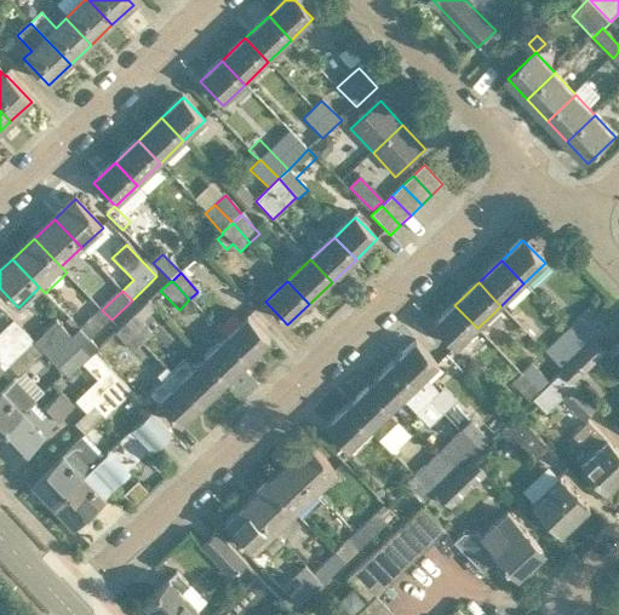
[(147,303),(125,326),(143,344),(153,335),(142,325),(155,311),(147,303)]
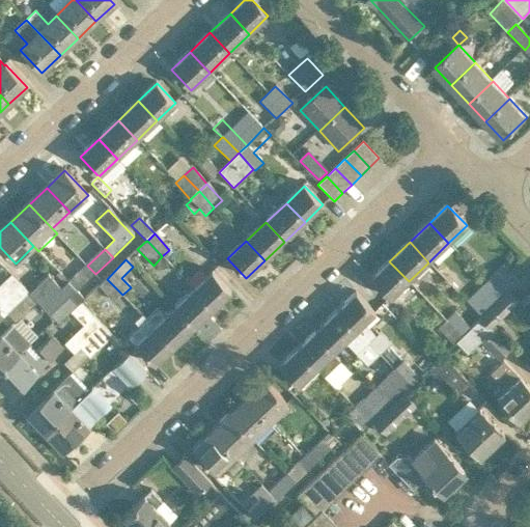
[(371,279),(390,299),(409,281),(389,261),(371,279)]
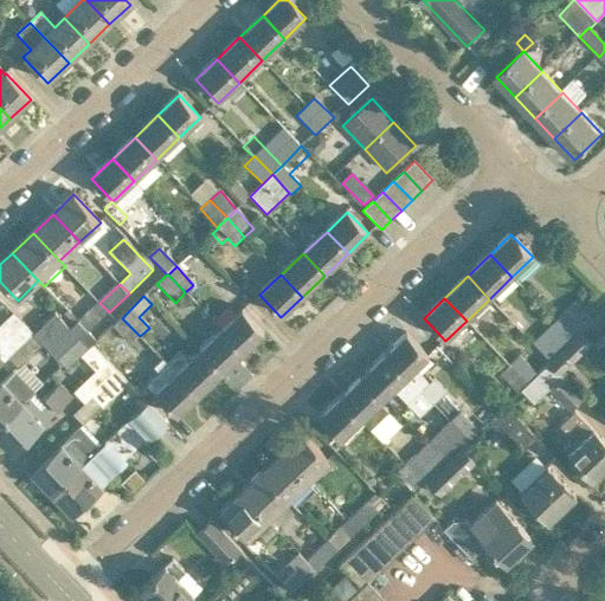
[(100,303),(78,323),(88,333),(109,312),(100,303)]
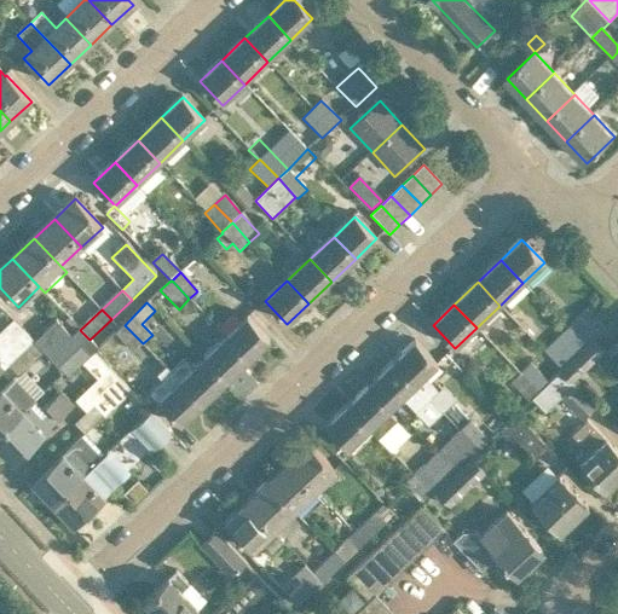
[(575,323),(567,330),(585,348),(593,341),(593,342),(606,329),(588,310),(575,323)]
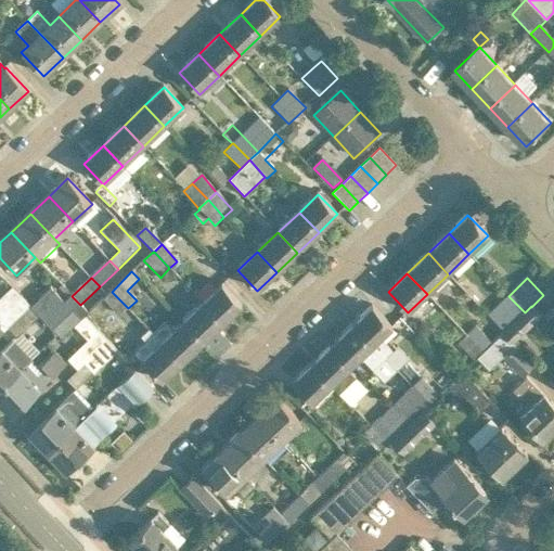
[(242,306),(222,285),(203,304),(222,324),(242,306)]
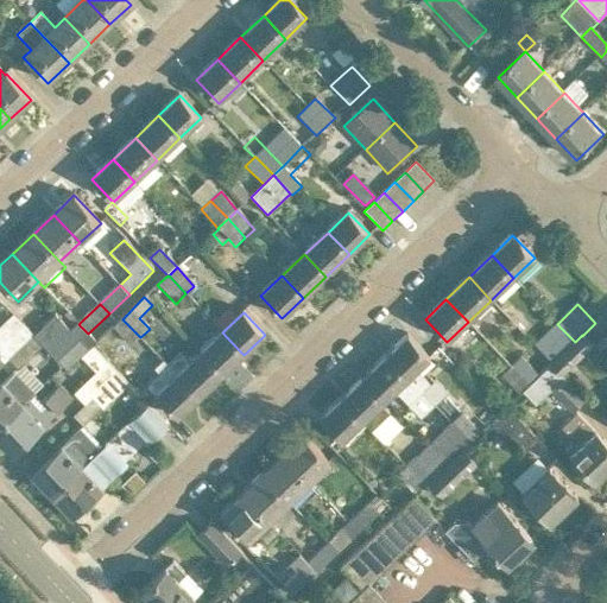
[(68,353),(81,340),(90,349),(93,347),(96,343),(88,334),(78,324),(70,332),(55,316),(33,335),(44,347),(58,361),(68,353)]
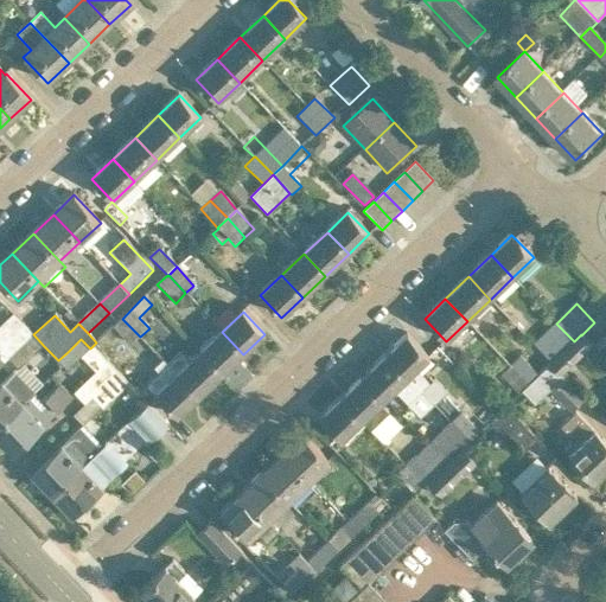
[(113,327),(132,346),(140,337),(122,319),(113,327)]
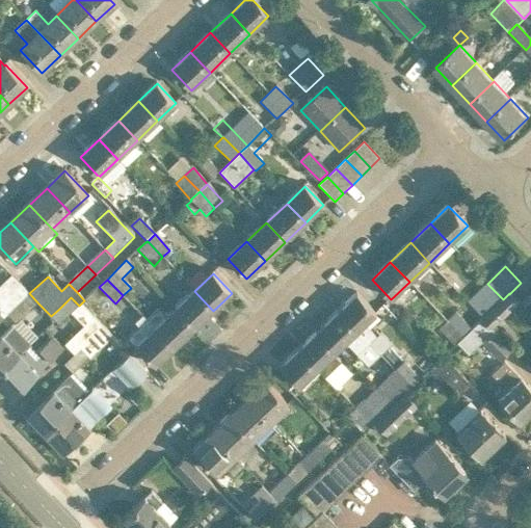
[(468,302),(483,318),(503,299),(487,284),(468,302)]
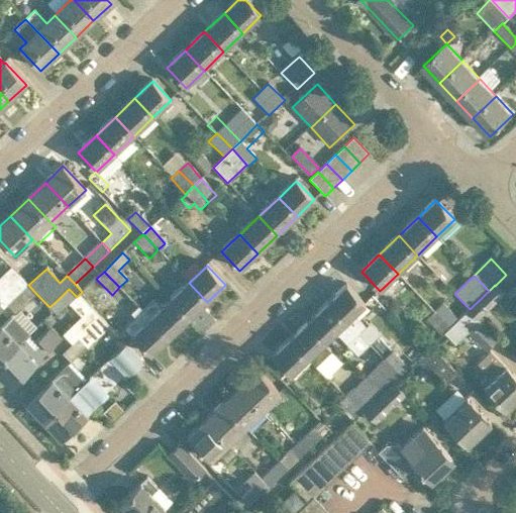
[(20,277),(0,295),(0,311),(6,306),(27,285),(20,277)]
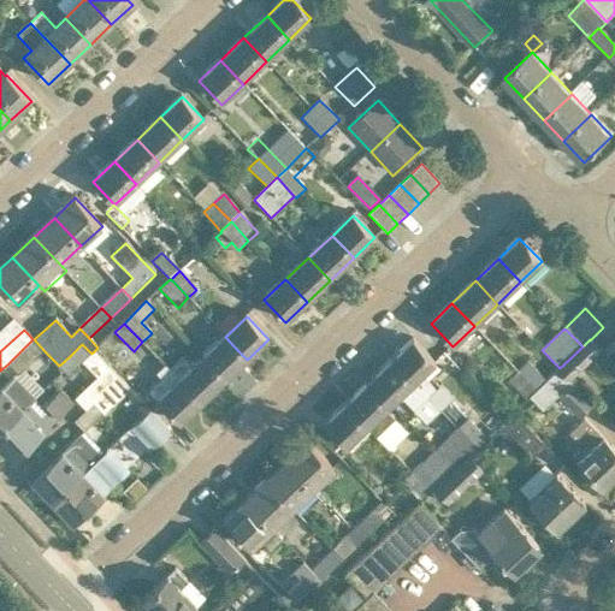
[(224,381),(247,360),(225,337),(202,359),(224,381)]
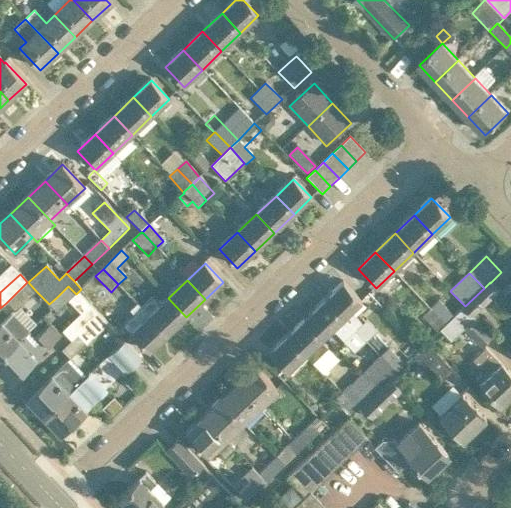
[(28,283),(27,282),(6,303),(14,313),(37,292),(28,282),(28,283)]
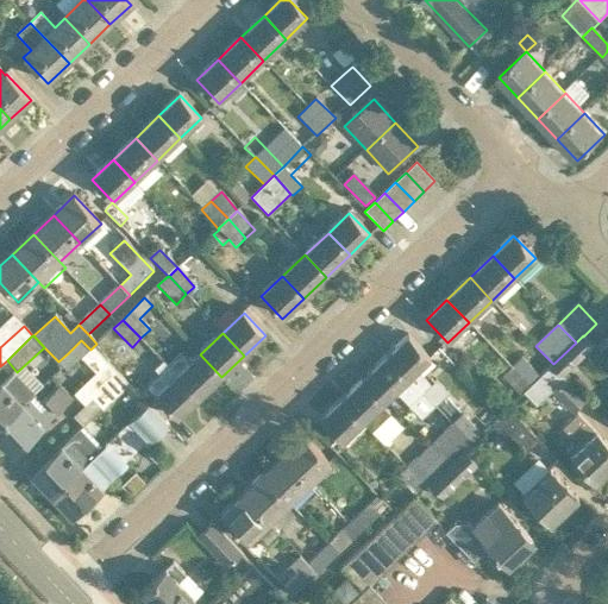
[(553,364),(552,365),(565,378),(595,348),(583,337),(583,335),(576,343),(553,364)]
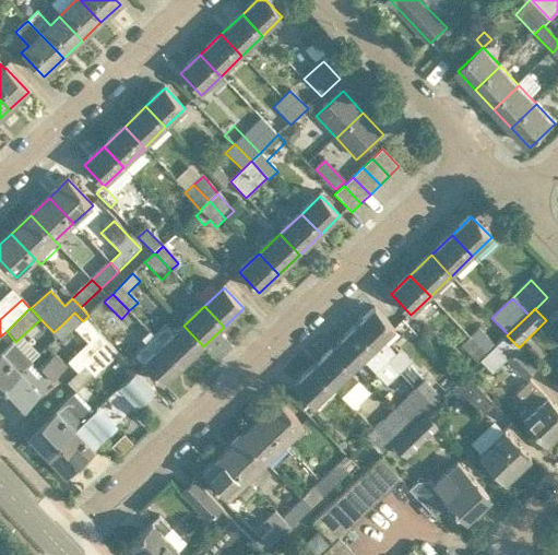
[(389,362),(395,355),(383,342),(395,330),(375,309),(356,328),(389,362)]
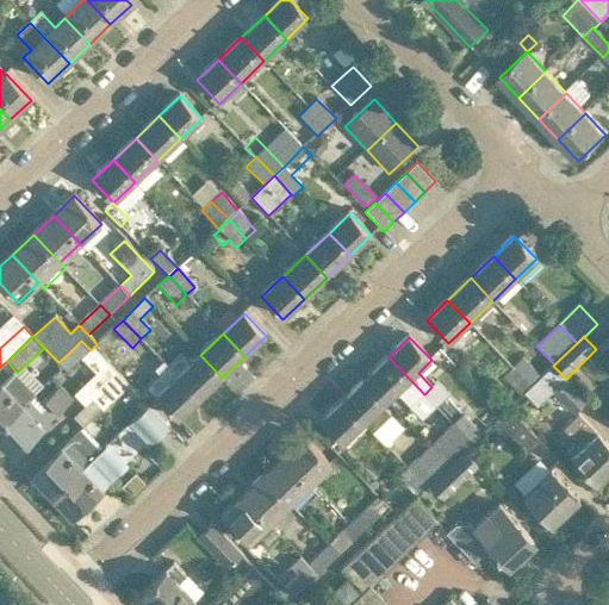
[(75,397),(86,407),(93,400),(92,399),(118,374),(93,348),(91,350),(81,360),(97,375),(75,397)]
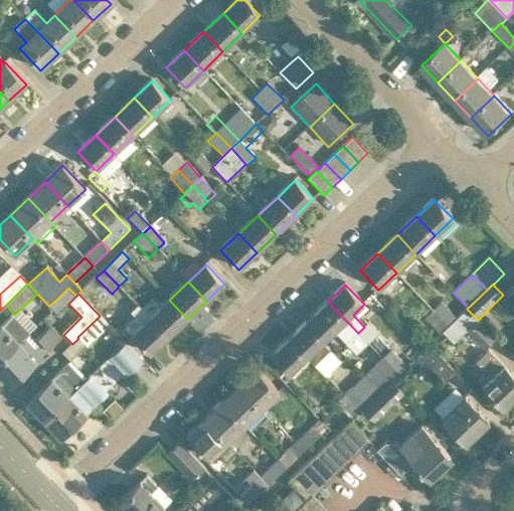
[(161,308),(154,300),(143,310),(143,311),(168,337),(187,319),(169,300),(161,308)]
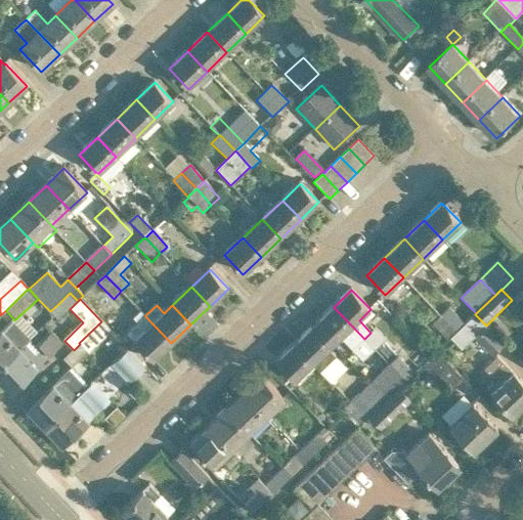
[(340,339),(352,351),(364,339),(334,307),(313,326),(333,345),(340,339)]
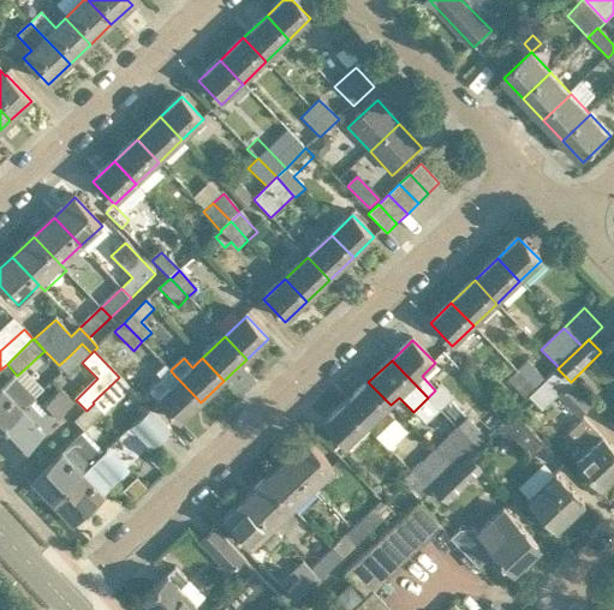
[(528,363),(518,372),(536,390),(546,381),(528,363)]
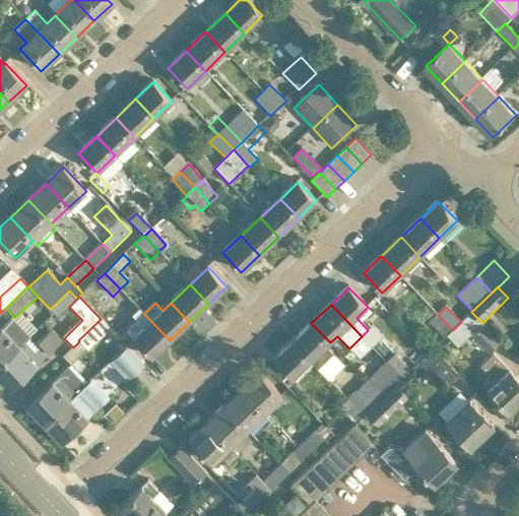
[(133,338),(151,358),(170,340),(144,314),(144,313),(140,309),(133,315),(137,319),(126,330),(134,337),(133,338)]
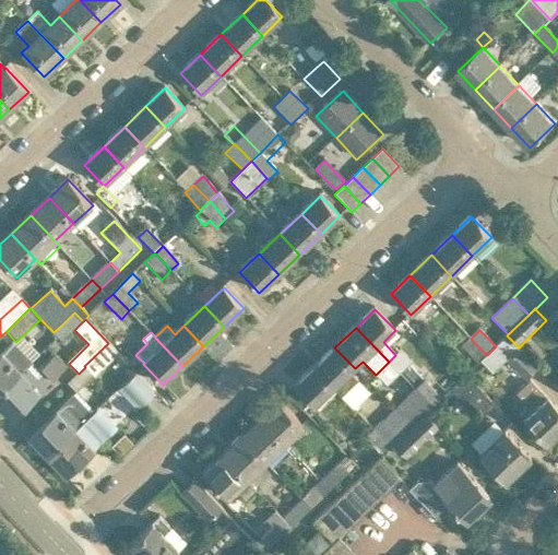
[(479,362),(494,377),(511,361),(527,378),(537,368),(518,347),(519,347),(507,335),(506,337),(506,338),(496,346),(487,355),(479,362)]
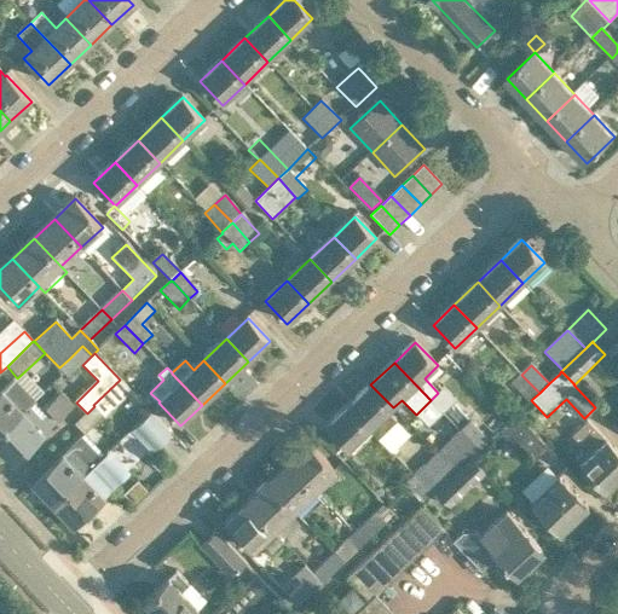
[(529,403),(531,400),(539,393),(521,375),(512,383),(529,403)]
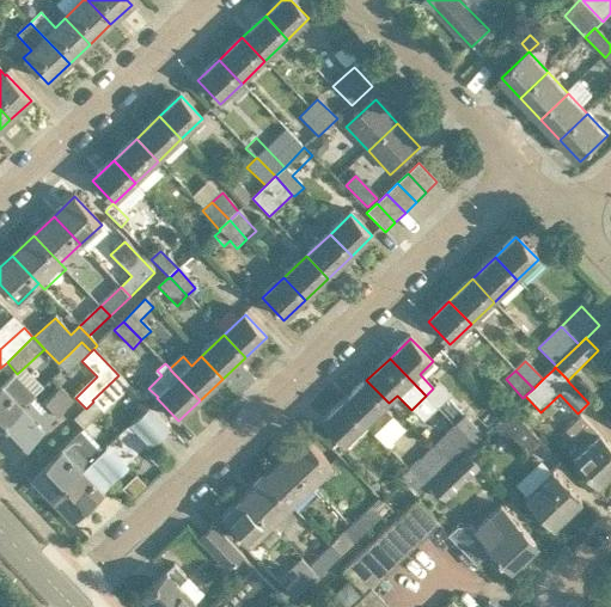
[(104,414),(130,388),(118,375),(92,400),(93,402),(104,414)]
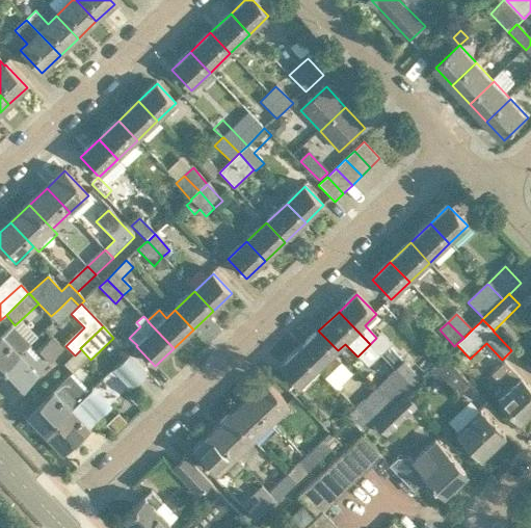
[(0,373),(29,346),(10,327),(0,337),(0,373)]
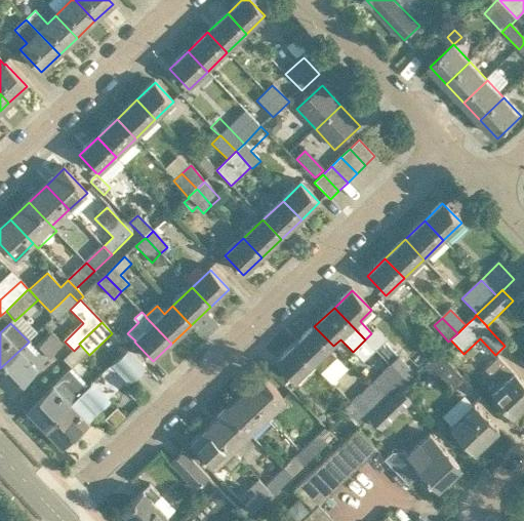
[(314,326),(294,345),(314,365),(321,373),(335,358),(328,351),(333,346),(314,326)]
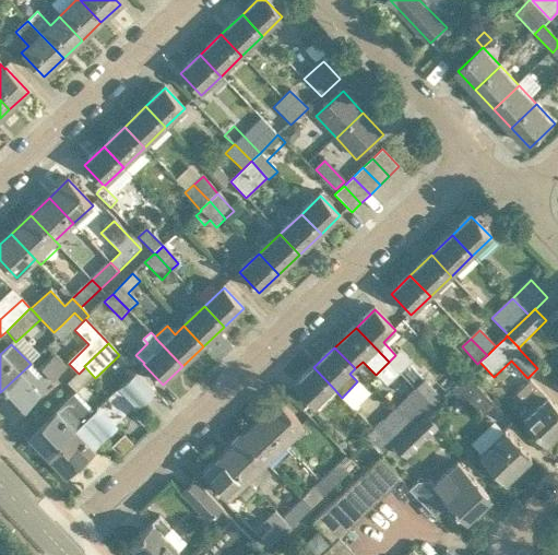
[(67,368),(55,355),(37,370),(31,364),(0,392),(0,402),(12,416),(10,418),(12,420),(67,368)]
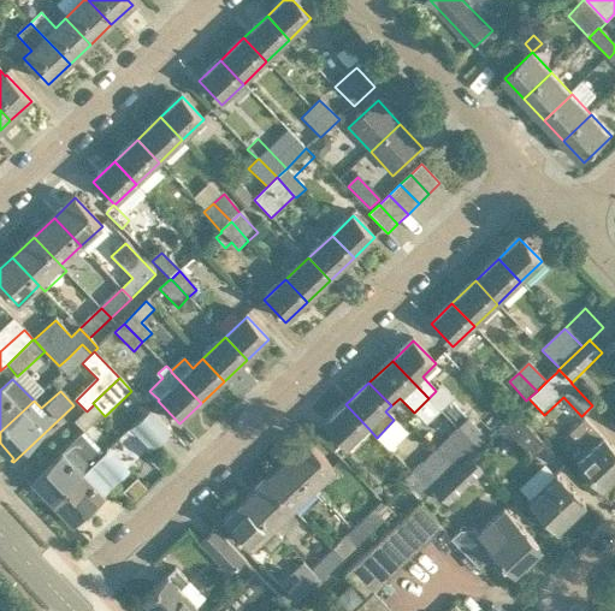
[(324,425),(347,449),(368,428),(346,404),(324,425)]
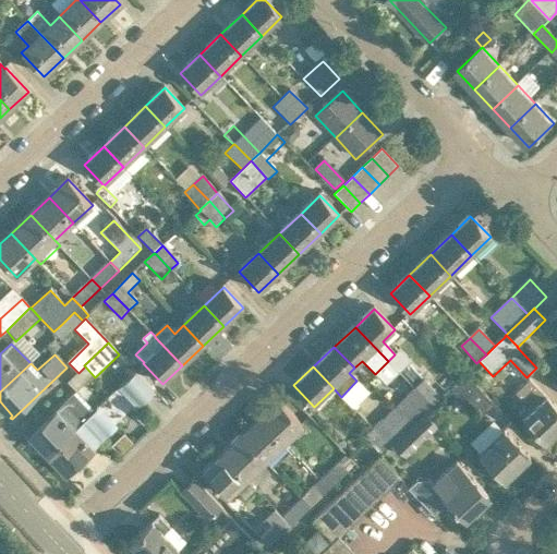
[(154,393),(135,372),(123,384),(142,405),(154,393)]
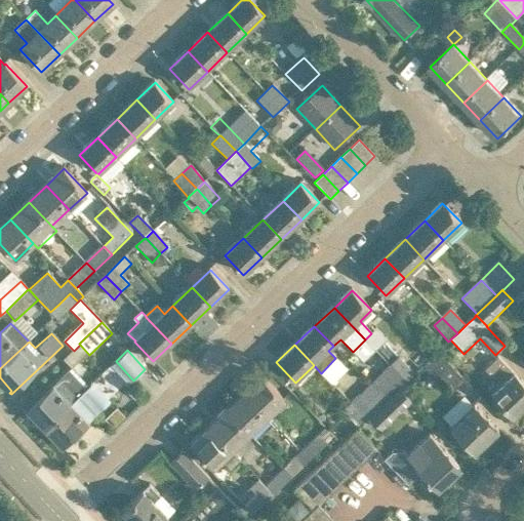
[(438,352),(426,363),(452,391),(464,379),(438,352)]
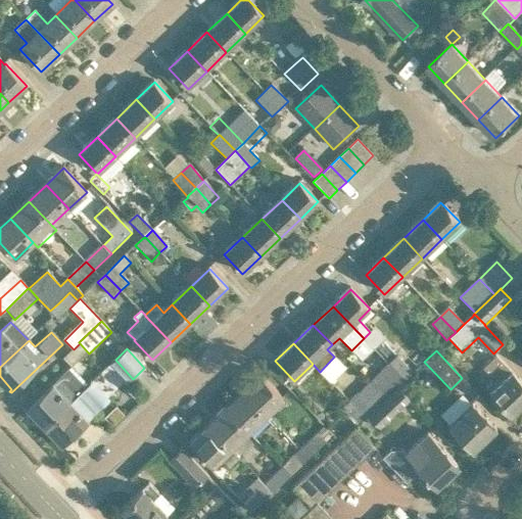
[(521,382),(496,356),(482,369),(493,381),(485,388),(511,415),(521,404),(521,382)]
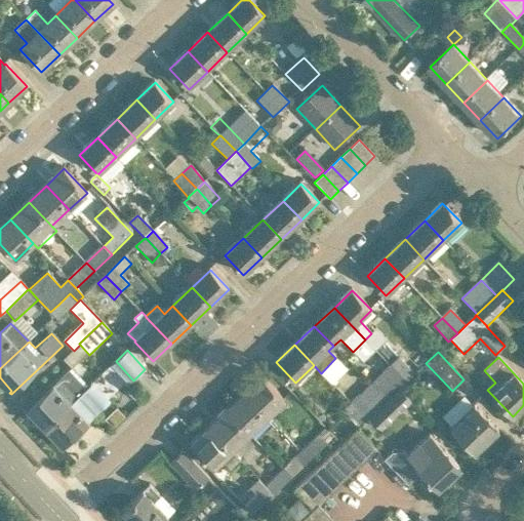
[(399,359),(391,366),(406,383),(414,375),(399,359)]
